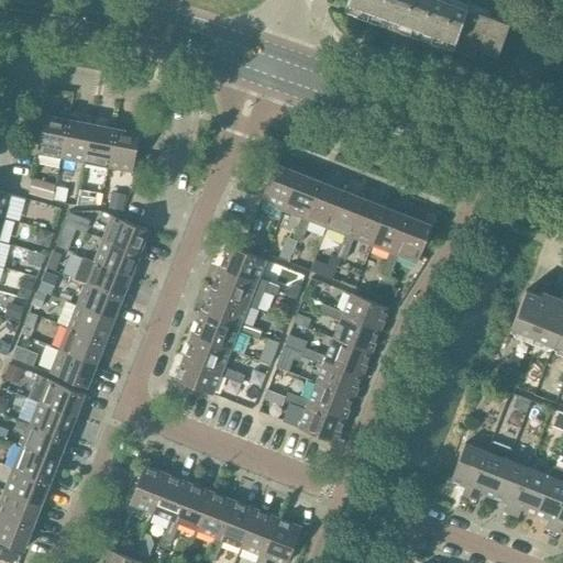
[(348,0),(345,9),(495,63),(509,23),(444,0),(348,0)]
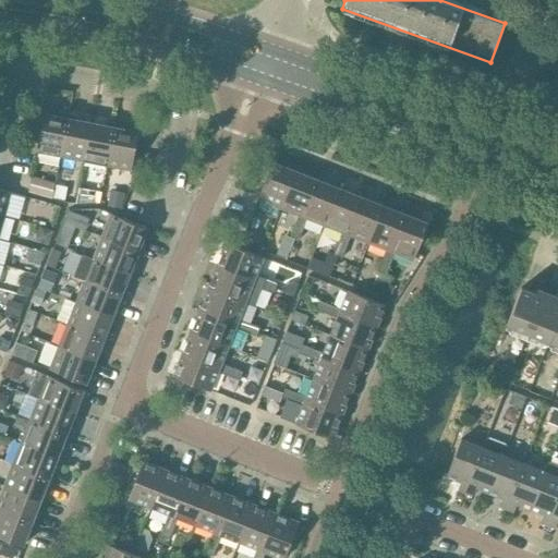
[(36,152),(60,157),(69,113),(61,112),(61,117),(44,113),(36,152)]
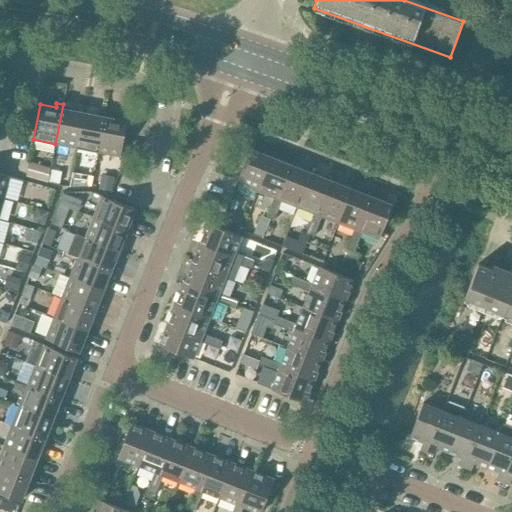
[(55,144),(77,148),(84,112),(69,110),(70,105),(63,104),(55,144)]
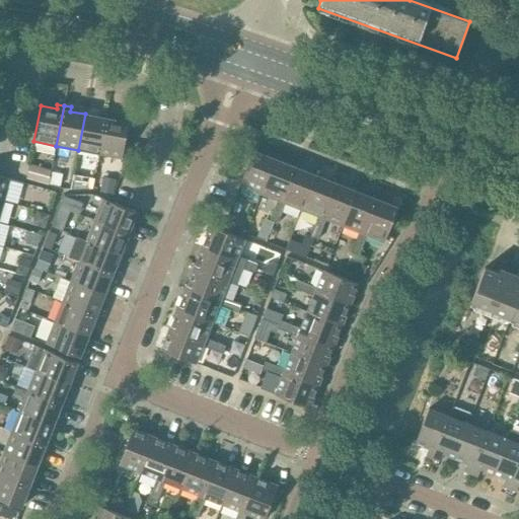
[(78,150),(99,154),(107,114),(100,113),(99,117),(85,114),(78,150)]
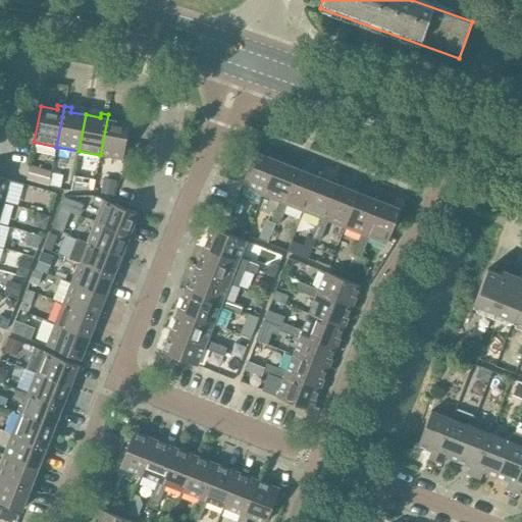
[(108,114),(100,155),(122,159),(129,123),(114,120),(114,116),(108,114)]
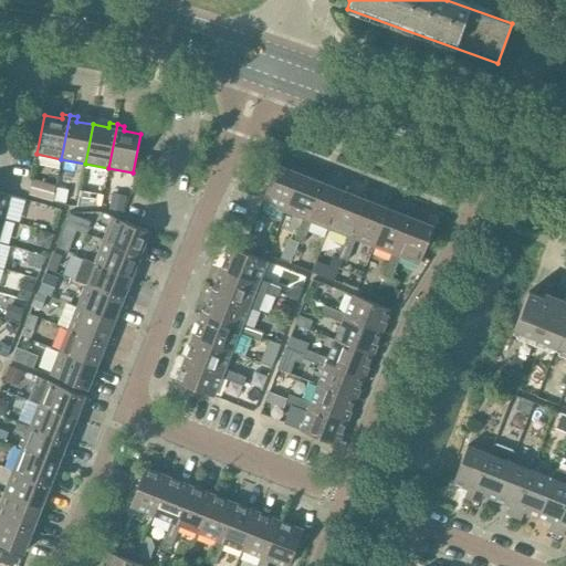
[(275,168),(262,201),(285,211),(300,174),(276,165),(275,168)]
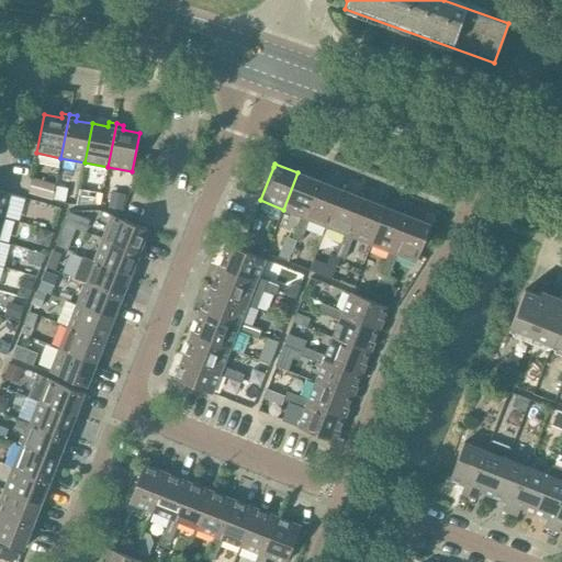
[(298,172),(283,210),(301,216),(296,227),(305,231),(310,220),(305,218),(319,181),(298,172)]
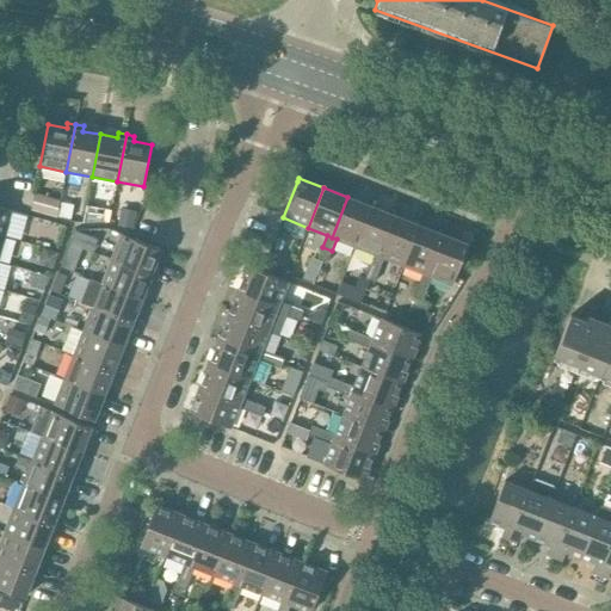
[(60,201),(35,193),(31,209),(57,216),(60,201)]
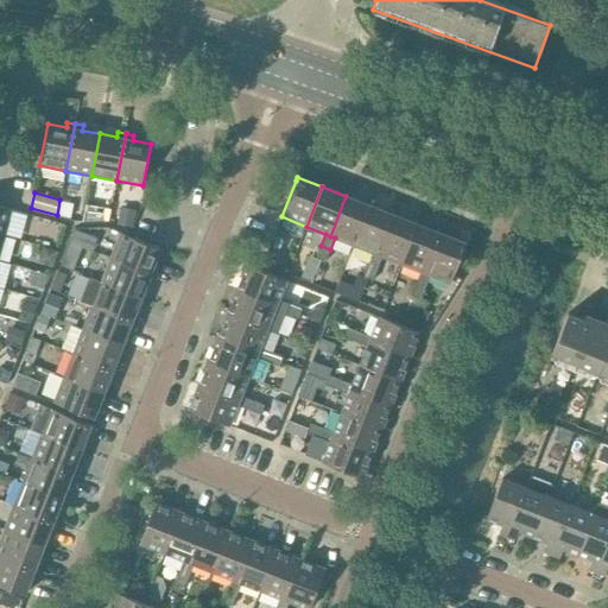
[(335,238),(354,245),(369,206),(346,196),(330,236),(335,238)]
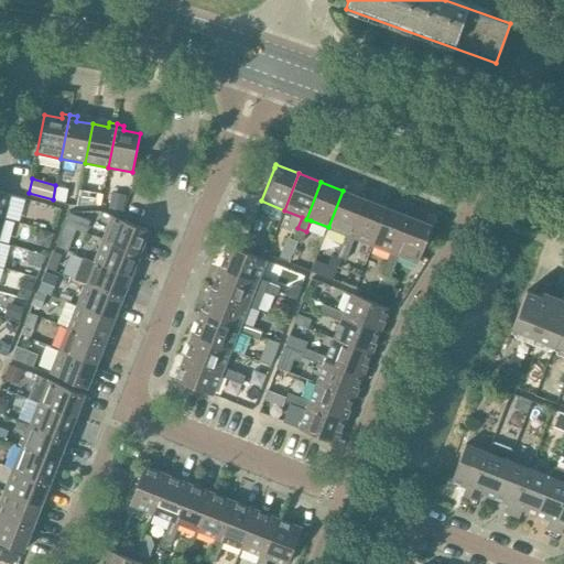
[(0,217),(3,218),(10,194),(0,191),(0,217)]
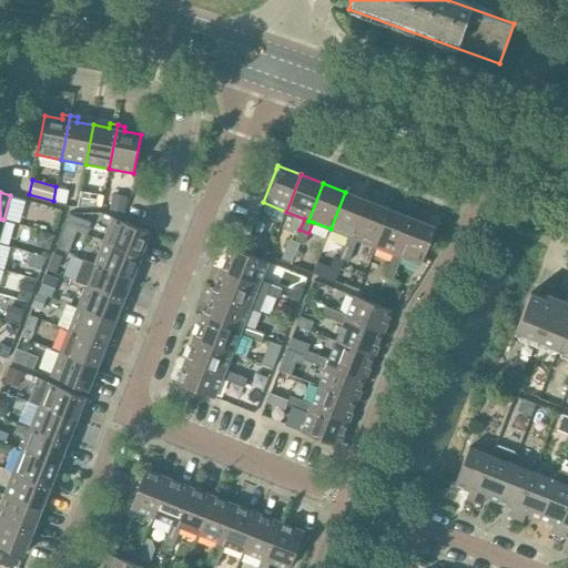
[(71,206),(77,206),(78,199),(72,199),(56,192),(53,202),(71,206)]
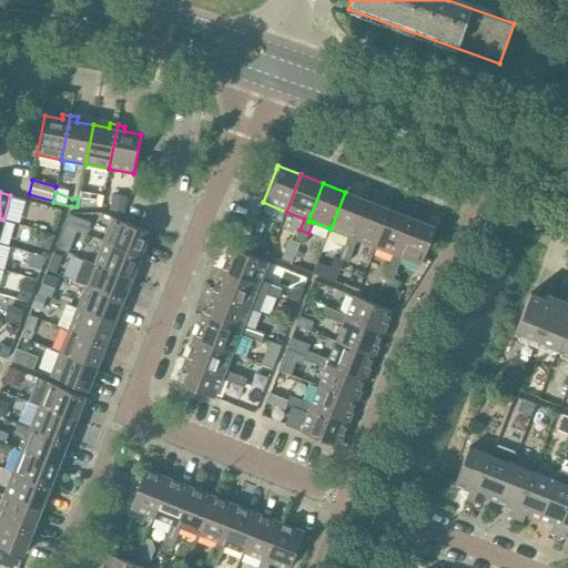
[(78,206),(98,206),(98,199),(91,198),(91,193),(80,192),(78,206)]
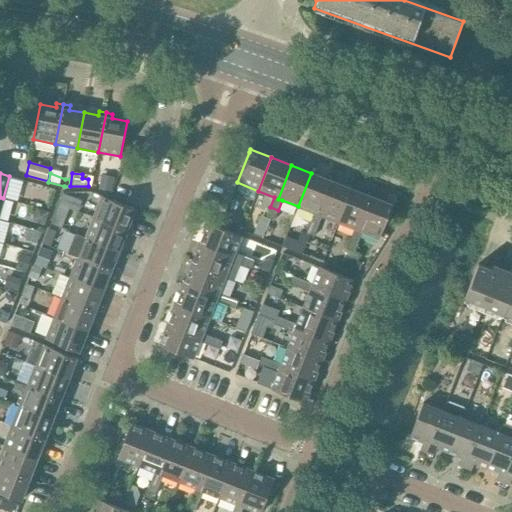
[(331,181),(311,173),(298,206),(314,213),(310,223),(318,226),(322,216),(318,214),(331,181)]
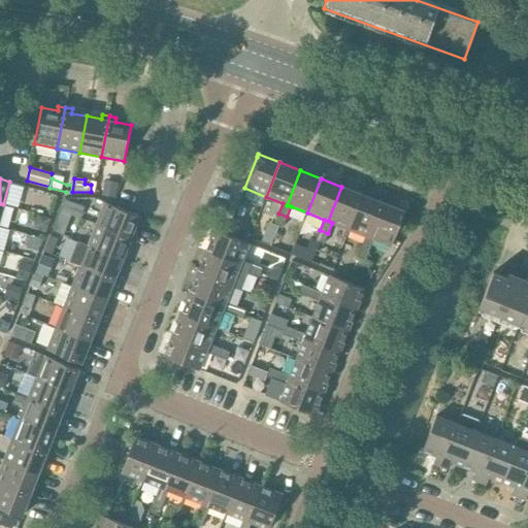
[(332,223),(349,229),(362,195),(341,187),(328,221),(332,223)]
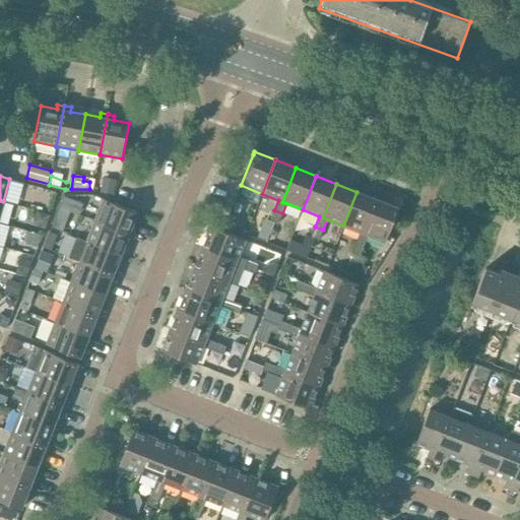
[(356,192),(343,225),(360,233),(355,242),(360,244),(364,246),(368,236),(364,234),(377,200),(356,192)]
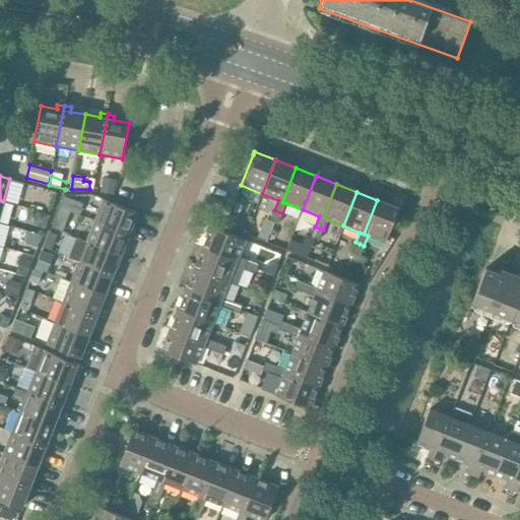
[(63,197),(59,207),(67,210),(78,214),(82,204),(63,197)]
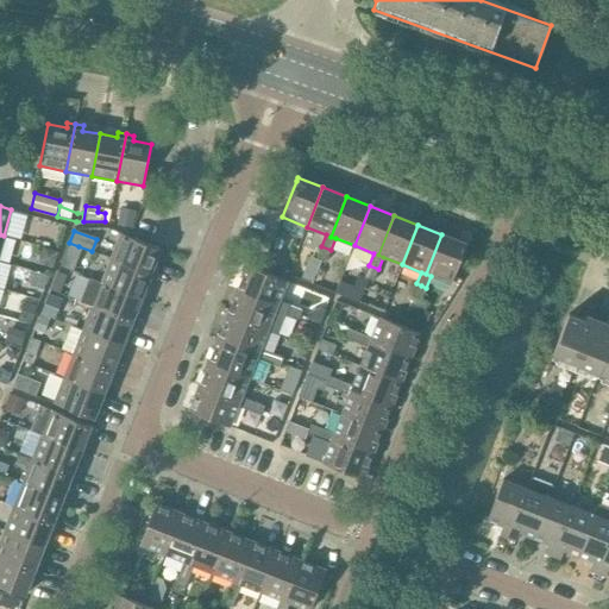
[(111,258),(156,276),(158,268),(154,267),(161,249),(120,233),(111,258)]
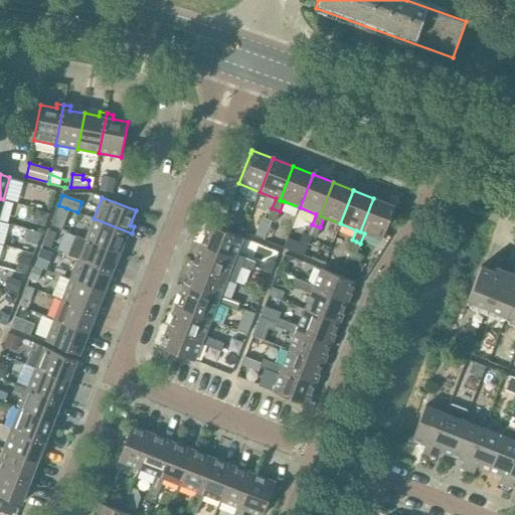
[(360,231),(364,233),(381,239),(394,206),(373,198),(360,231)]
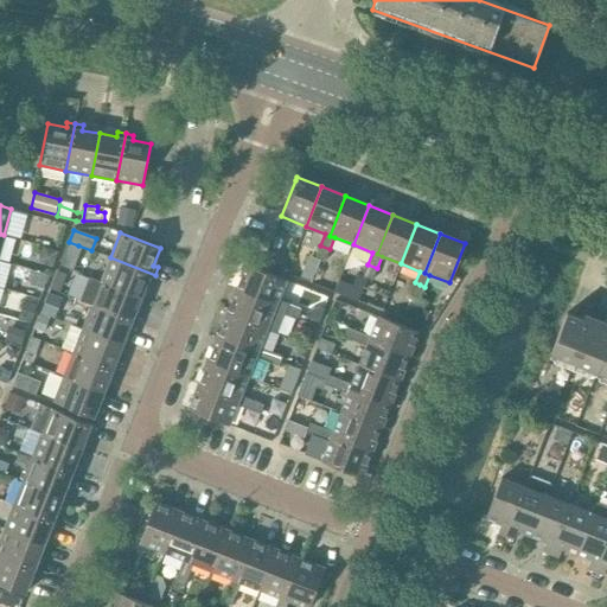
[(71,263),(78,246),(69,242),(62,260),(71,263)]
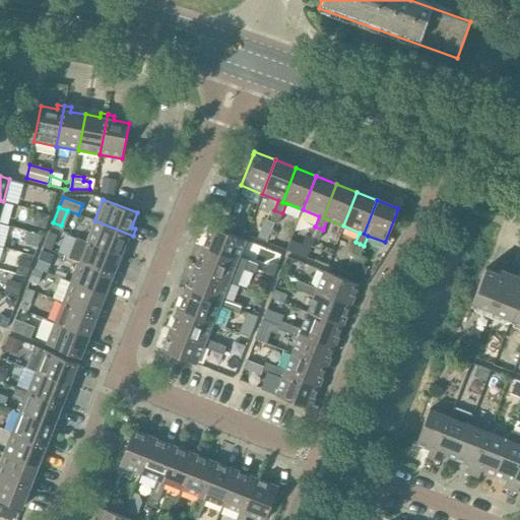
[(274,210),(270,220),(278,223),(282,213),(274,210)]
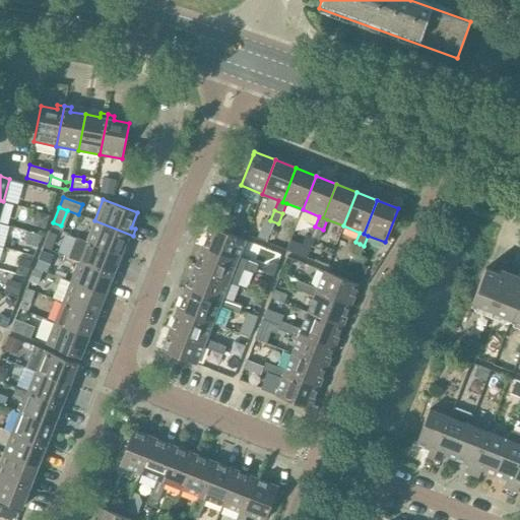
[(238,217),(230,214),(225,225),(234,229),(238,217)]
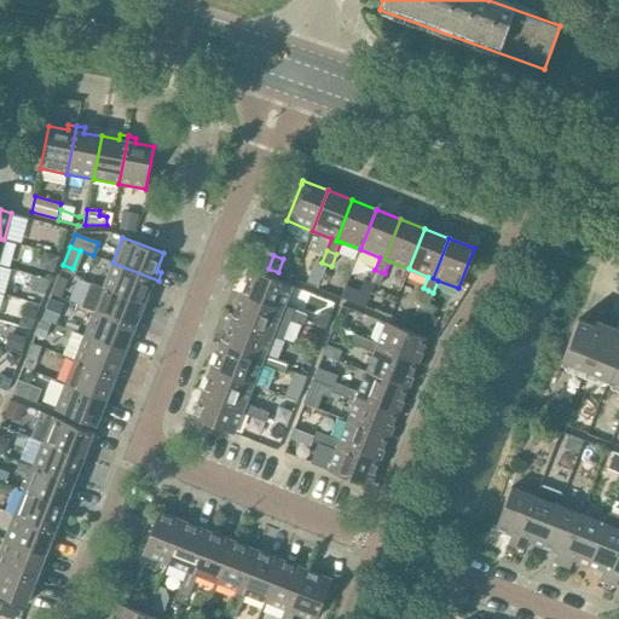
[(103,287),(144,302),(150,287),(155,288),(158,281),(113,262),(103,287)]
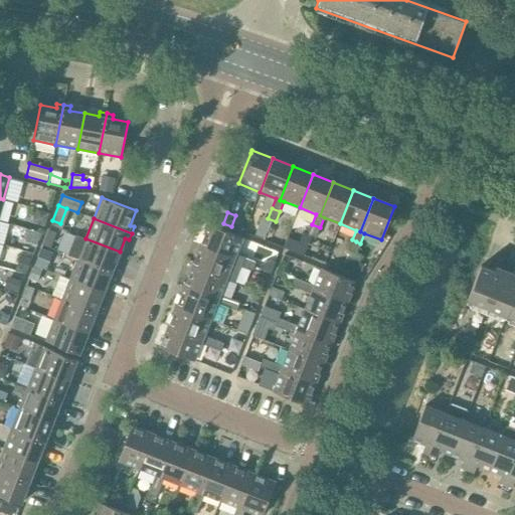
[(208,224),(200,245),(233,259),(235,254),(242,237),(208,224)]
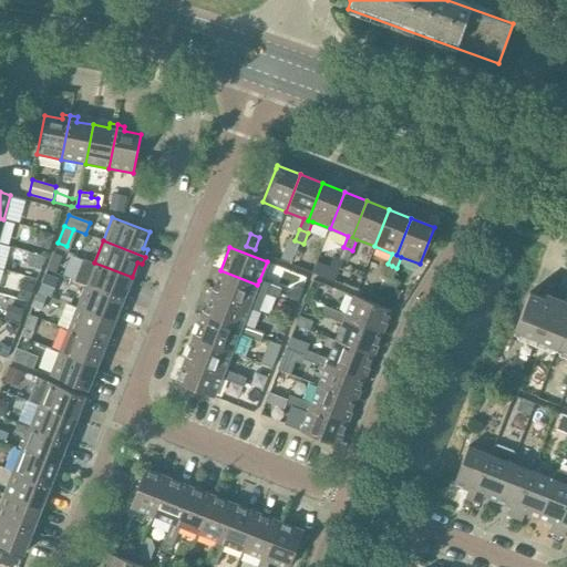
[(343,247),(339,258),(348,261),(352,250),(343,247)]
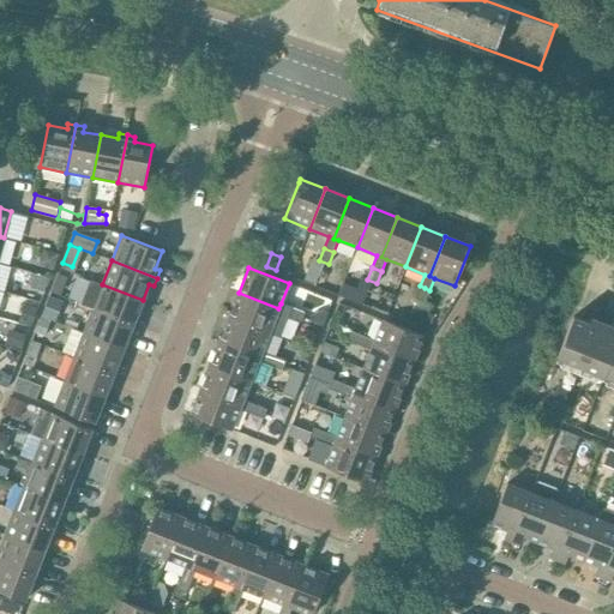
[(60,296),(68,277),(59,274),(50,293),(60,296)]
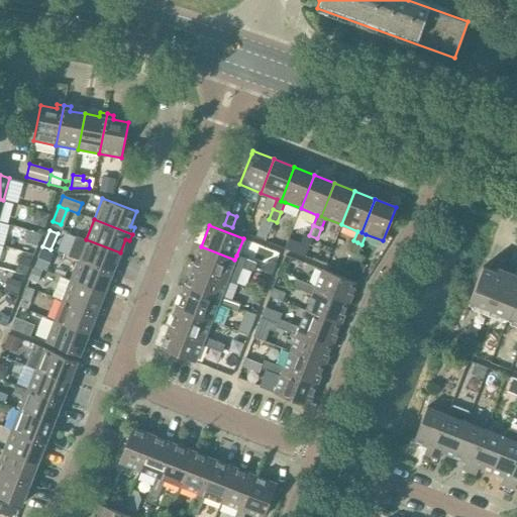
[(78,260),(116,275),(118,269),(114,267),(120,252),(86,239),(76,235),(68,255),(78,260)]
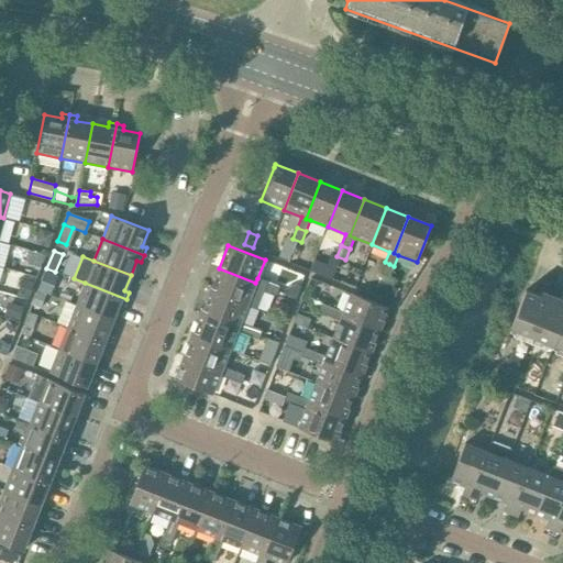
[(385,262),(381,274),(389,277),(394,266),(385,262)]
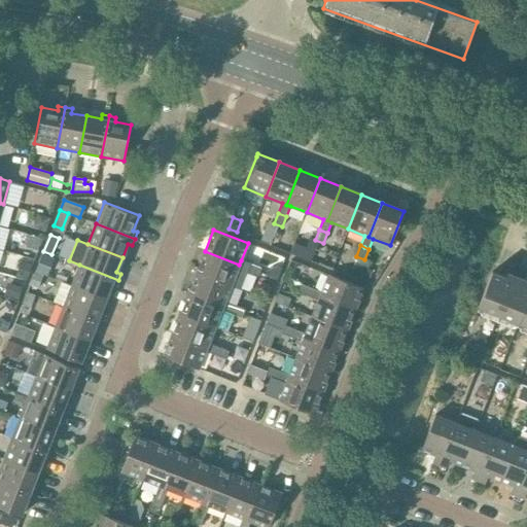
[(205,251),(197,272),(232,285),(241,289),(247,272),(248,272),(251,265),(241,260),(239,265),(205,251)]
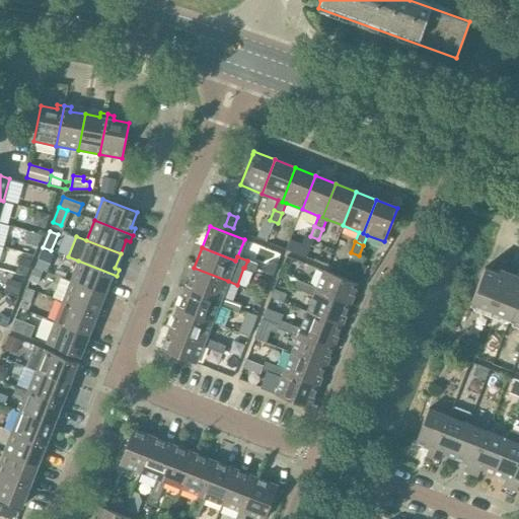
[(43,252),(36,267),(46,271),(52,255),(43,252)]
